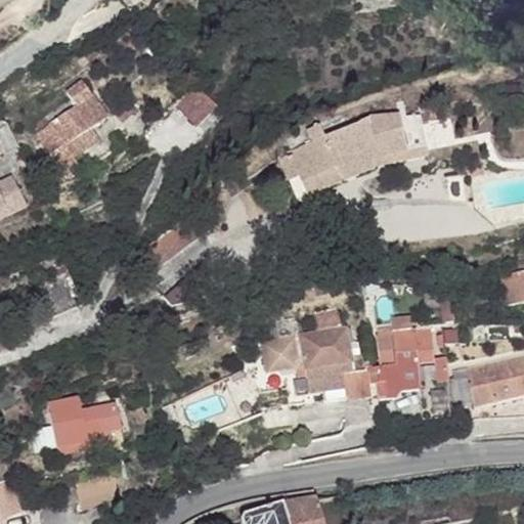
[(135,45),(125,32),(116,41),(126,52),(135,45)]
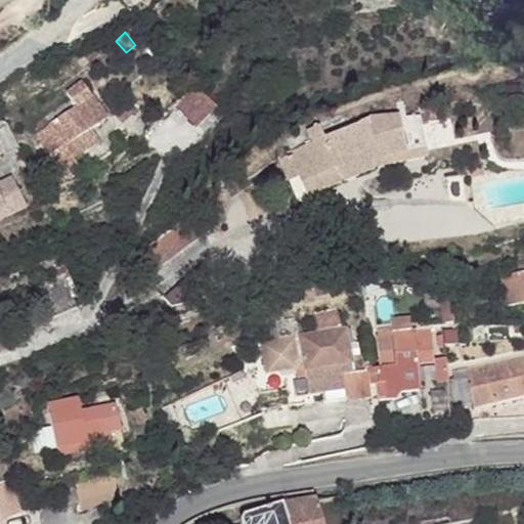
[(106,119),(81,83),(66,94),(75,107),(49,127),(37,135),(36,135),(66,180),(79,171),(72,160),(62,146),(90,129),(106,119)]
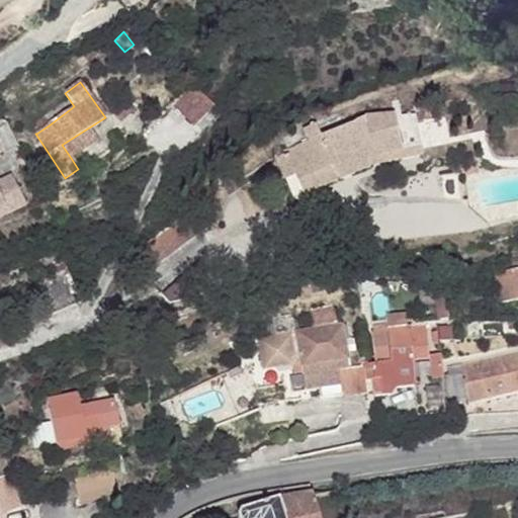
[(213,107),(193,85),(172,104),(193,127),(213,107)]
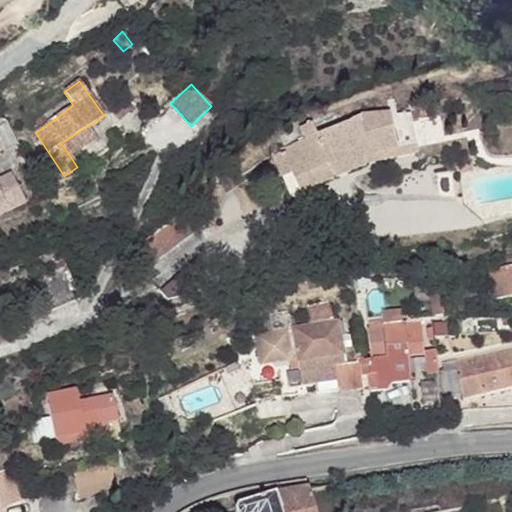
[(408,104),(360,114),(350,120),(350,121),(283,148),(283,151),(273,156),(281,175),(291,170),(294,176),(329,163),(332,169),(371,154),(417,144),(408,104)]
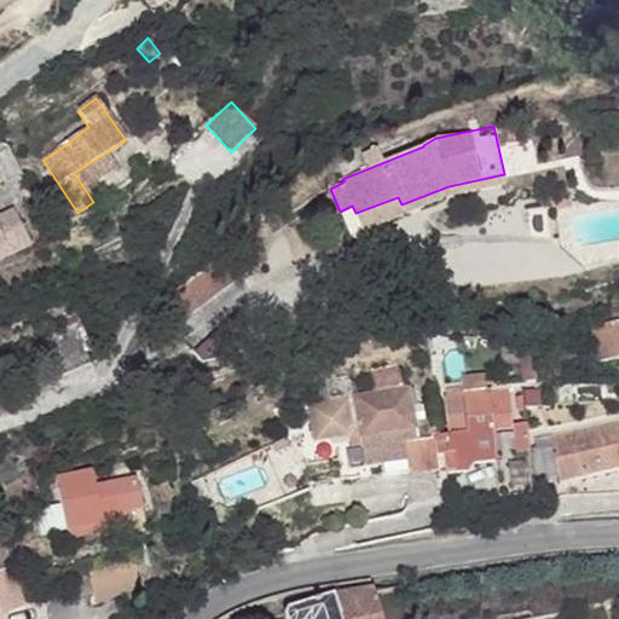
[(58,150),(52,140),(42,148),(45,152),(46,154),(41,156),(44,160),(58,150)]
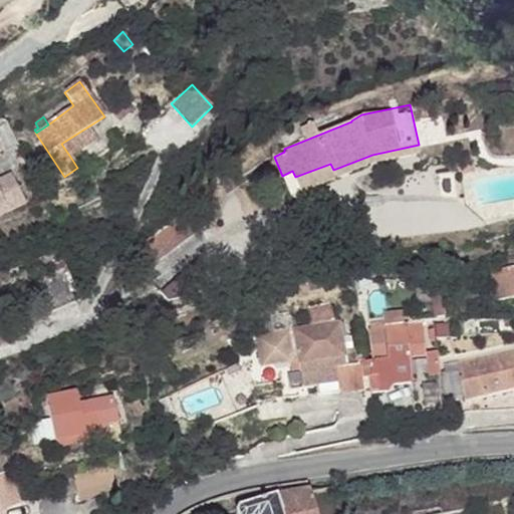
[(96,140),(88,126),(61,144),(70,157),(96,140)]
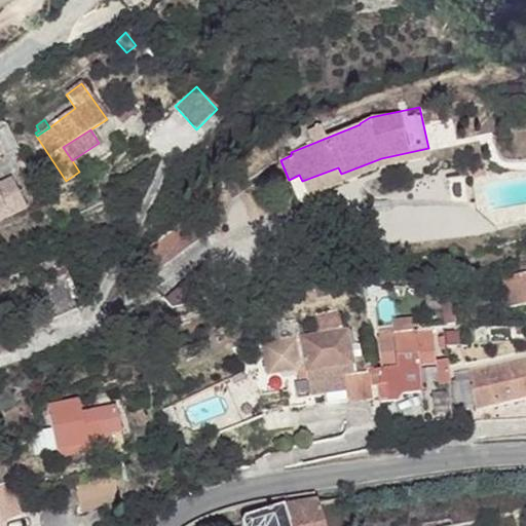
[(341,174),(338,167),(302,181),(309,197),(343,183),(384,167),(430,157),(428,148),(381,158),(341,174)]
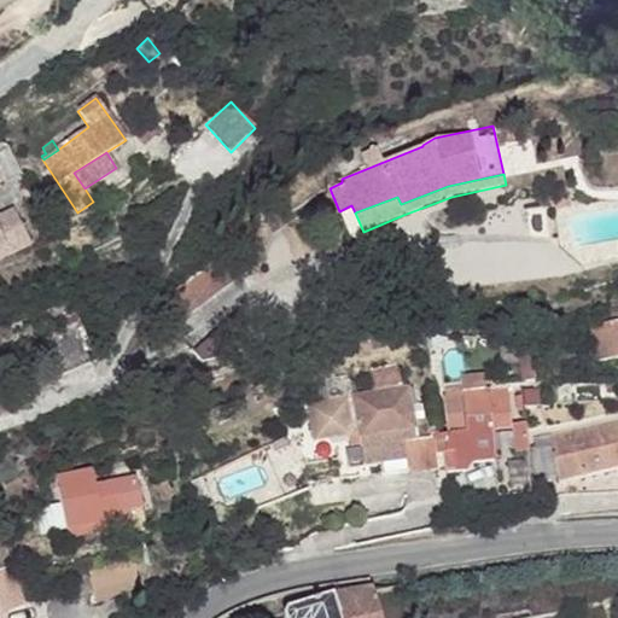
[(570,205),(566,192),(553,194),(555,210),(570,205)]
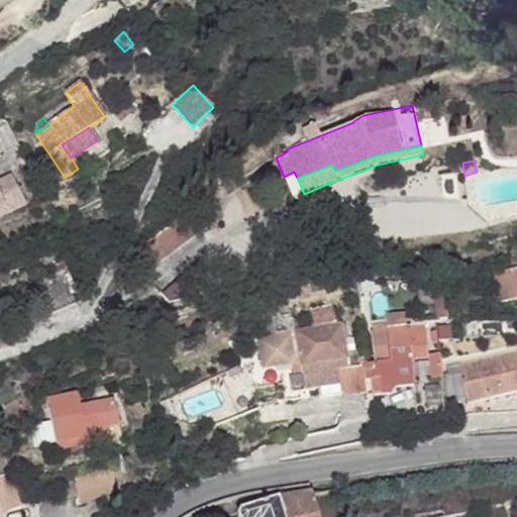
[(0,180),(0,209),(3,208),(6,215),(25,206),(10,175),(0,180)]
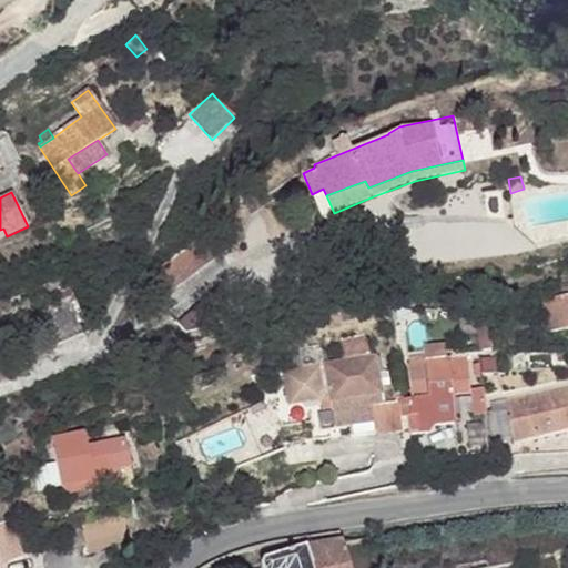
[(223,250),(212,227),(191,243),(205,263),(223,250)]
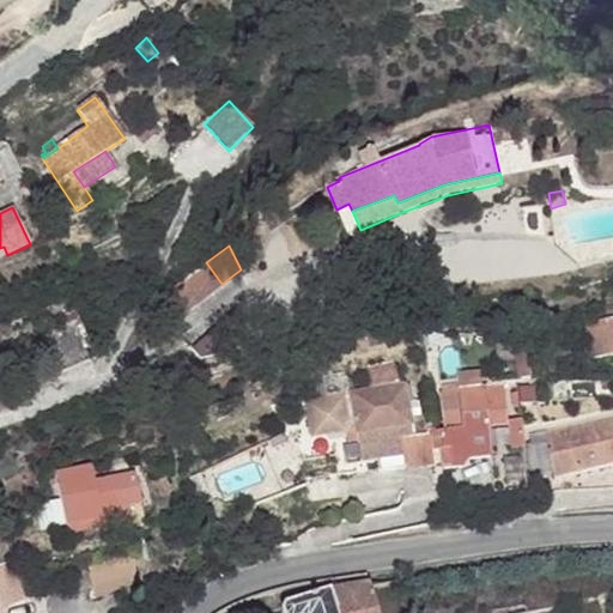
[(222,284),(206,262),(155,299),(170,321),(222,284)]
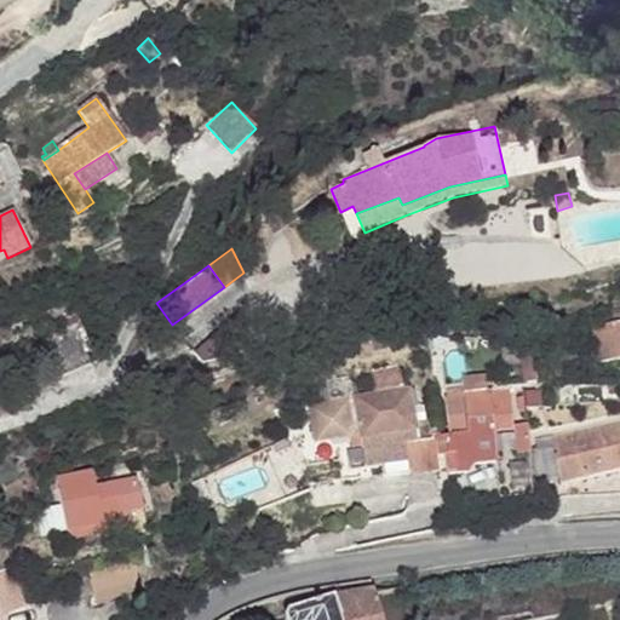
[(619,356),(619,315),(618,315),(619,322),(593,327),(600,361),(619,356)]
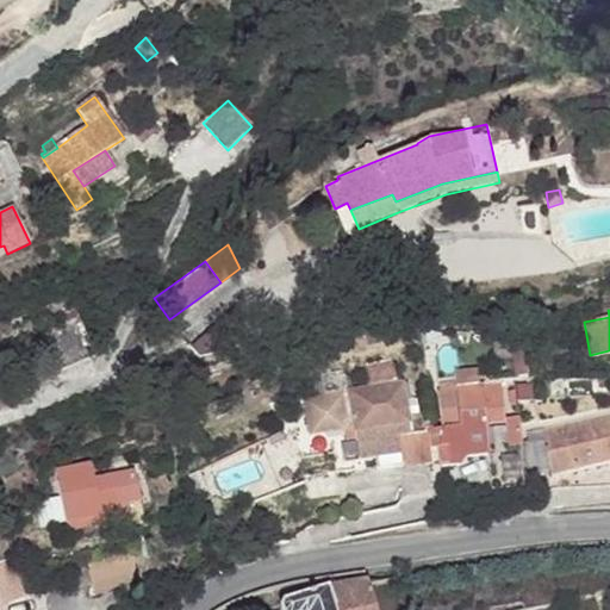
[(584,322),(582,313),(570,316),(572,329),(584,327),(584,322)]
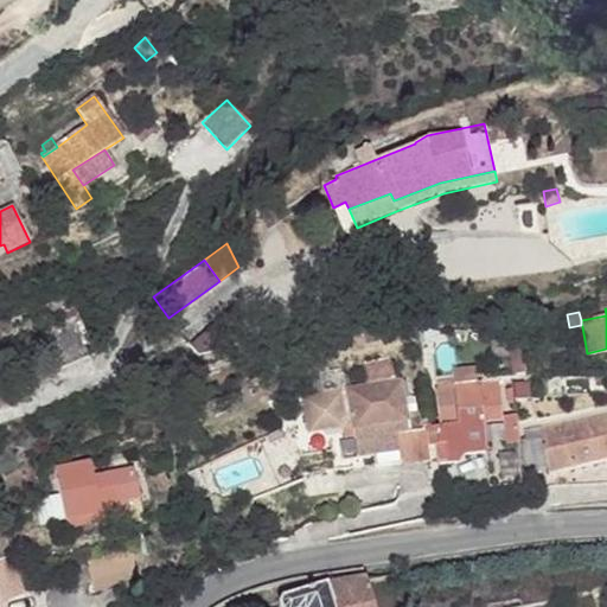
[(96,355),(80,314),(45,328),(61,369),(71,364),(96,355)]
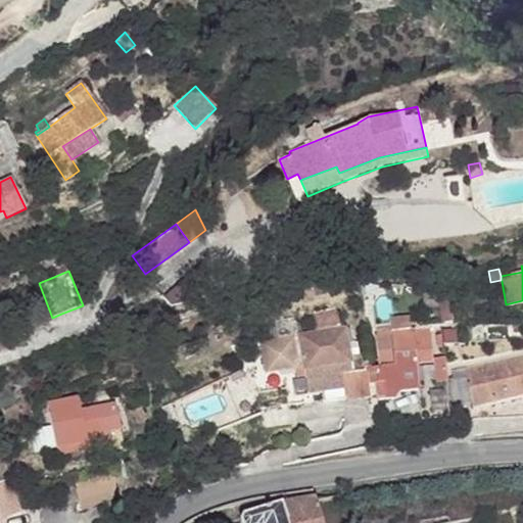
[(454,324),(445,289),(440,290),(444,324),(454,324)]
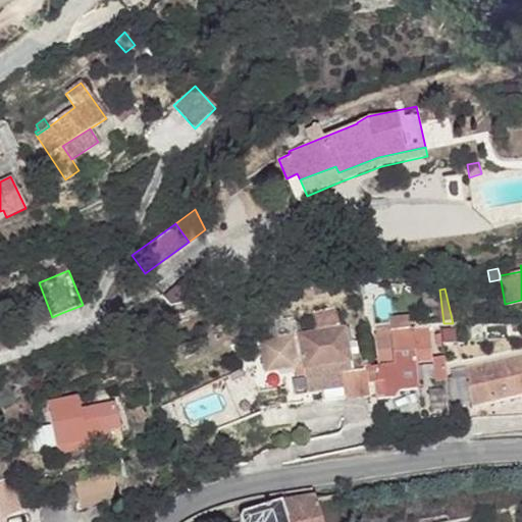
[(350,363),(344,327),(340,328),(335,306),(312,310),(315,332),(298,334),(295,317),(270,320),(273,338),(261,340),(265,371),(303,366),(305,375),(292,377),(294,398),(321,393),(322,400),(345,397),(341,371),(340,365),(350,363)]
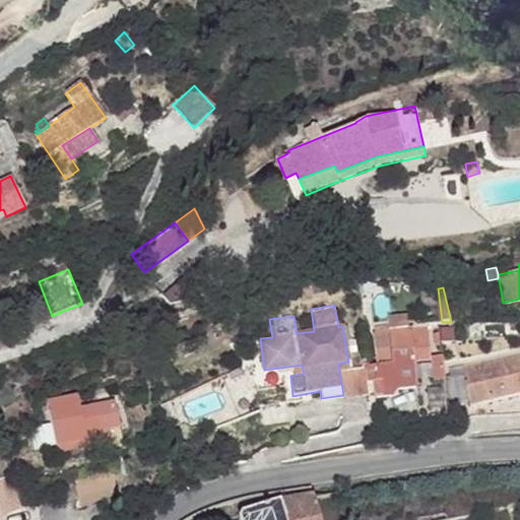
[(407,315),(387,317),(388,323),(389,330),(408,327),(408,326),(407,315)]
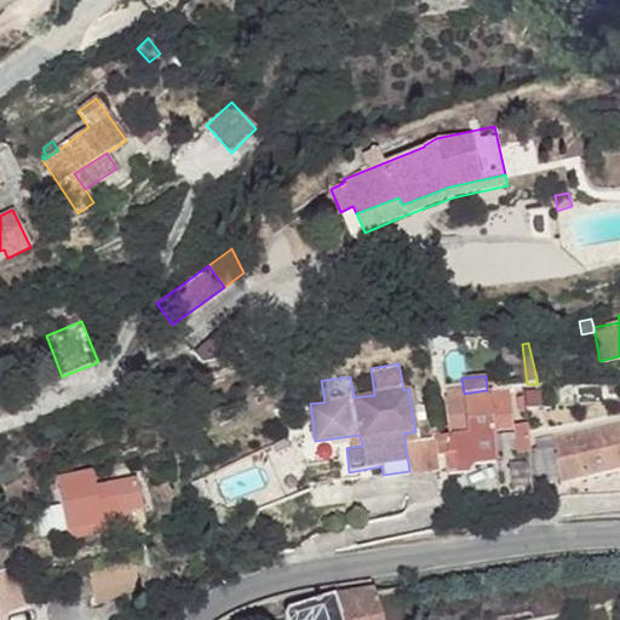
[(507,388),(487,389),(487,390),(464,394),(463,385),(447,386),(447,395),(446,395),(449,437),(468,435),(512,430),(507,388)]
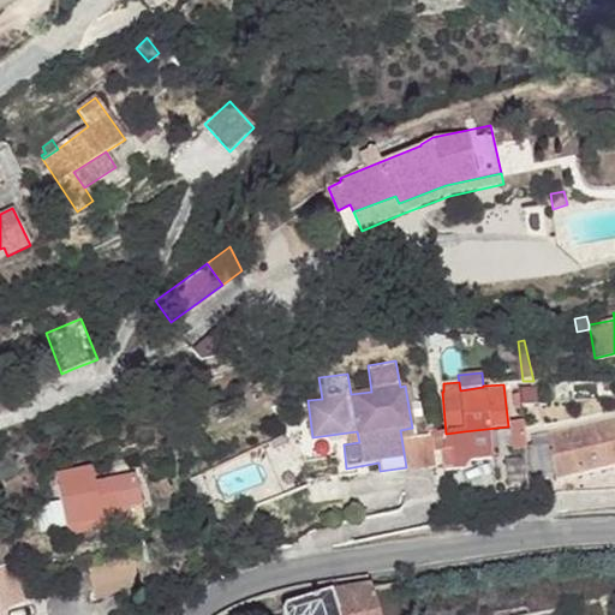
[(614,418),(548,435),(551,452),(549,452),(556,481),(591,472),(614,465),(614,418)]
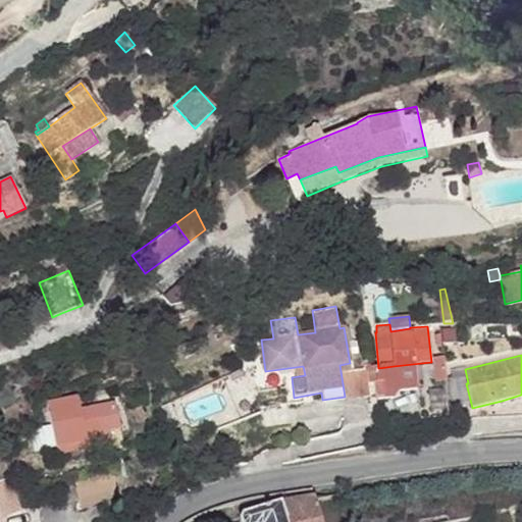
[(431,362),(394,366),(395,380),(433,376),(431,362)]
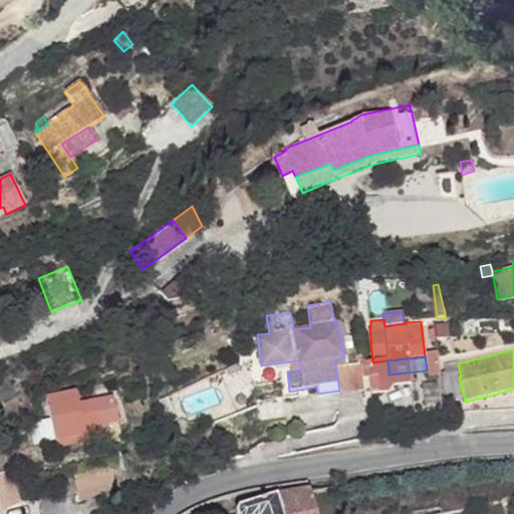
[(364,390),(364,362),(335,365),(339,391),(364,390)]
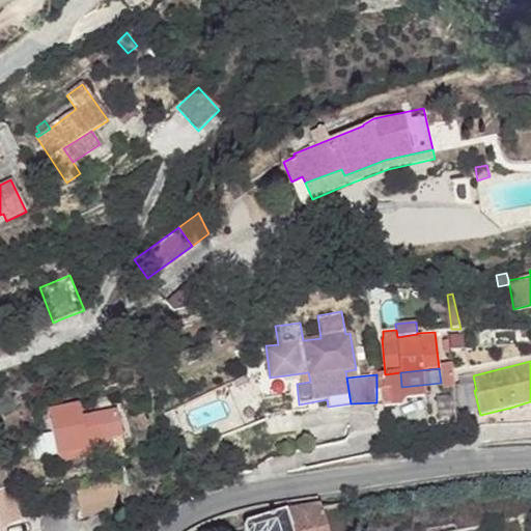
[(81,416),(79,402),(48,409),(53,431),(57,453),(57,457),(87,451),(86,444),(111,440),(122,437),(117,409),(81,416)]
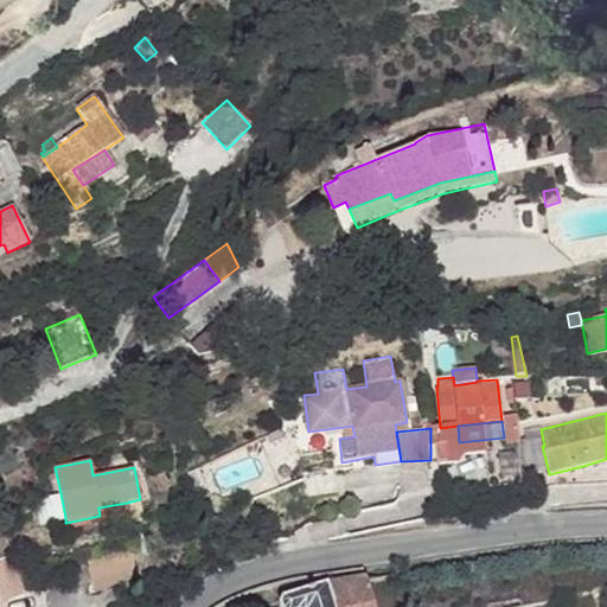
[(65,518),(61,493),(34,499),(40,523),(65,518)]
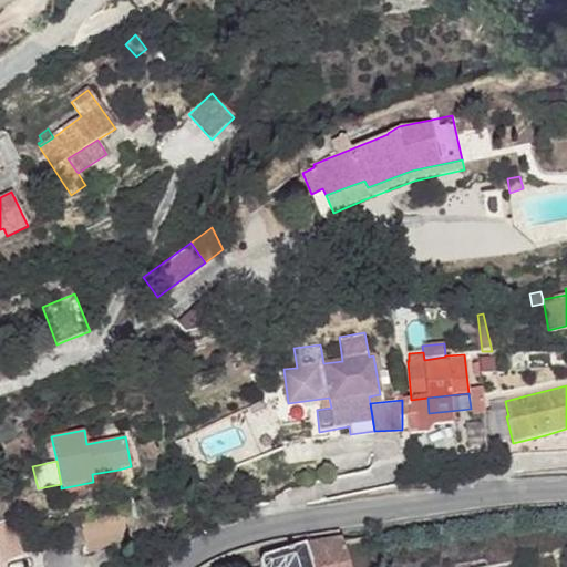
[(119,470),(92,474),(93,480),(119,474),(119,470)]
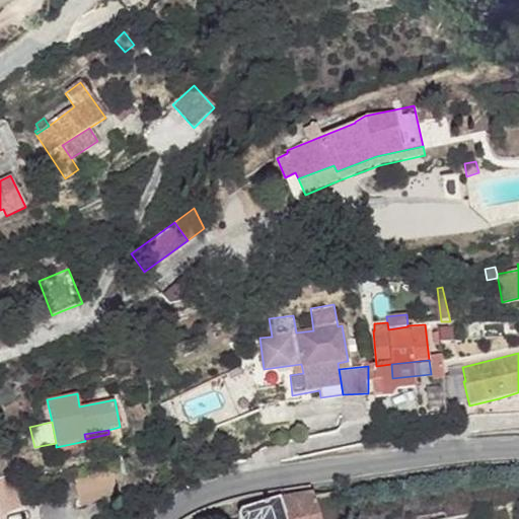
[(85,441),(56,447),(57,452),(87,446),(85,441)]
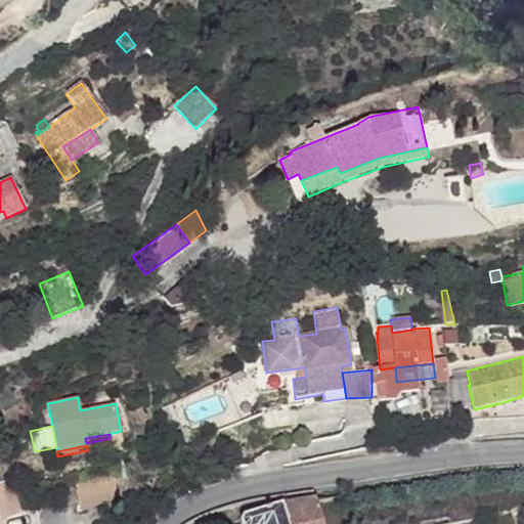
[(114,474),(75,482),(79,506),(117,492),(114,474)]
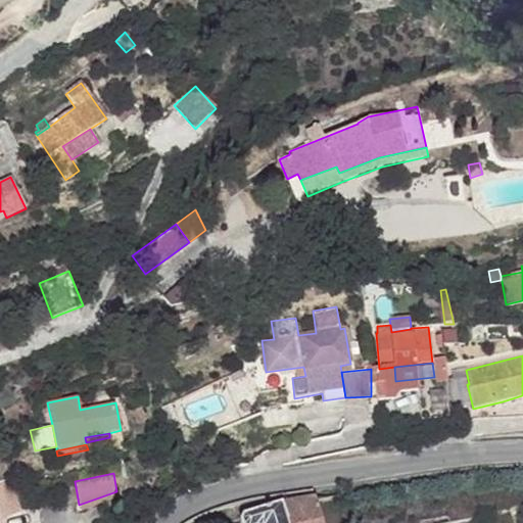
[(17,505),(12,485),(0,488),(0,518),(0,519),(6,517),(3,509),(17,505)]
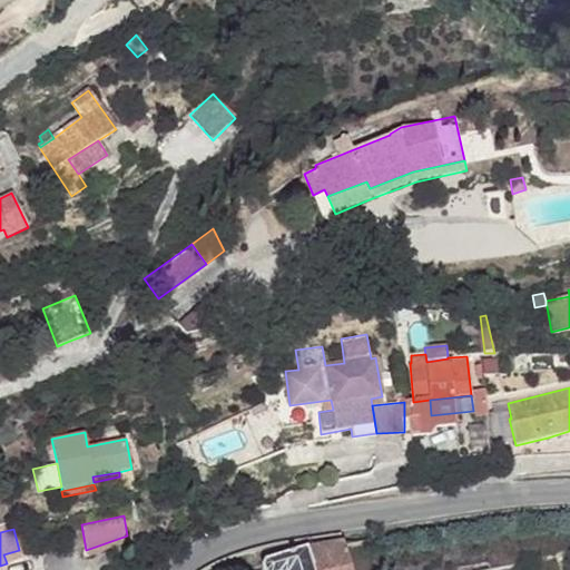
[(127,536),(86,550),(87,557),(128,542),(127,536)]
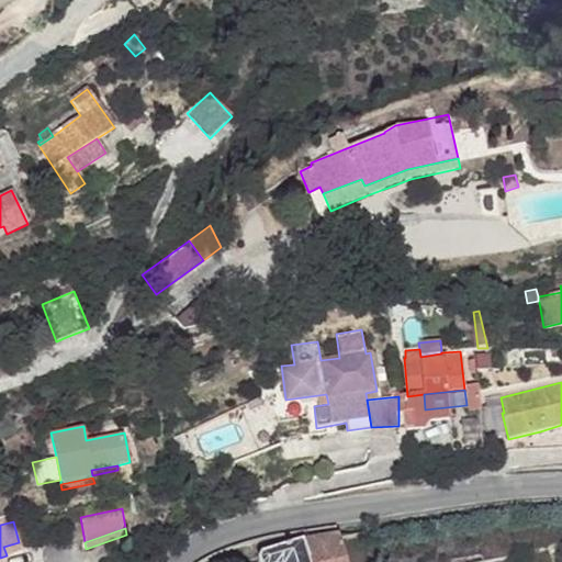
[(343,561),(337,537),(257,552),(255,559),(255,561),(343,561)]
